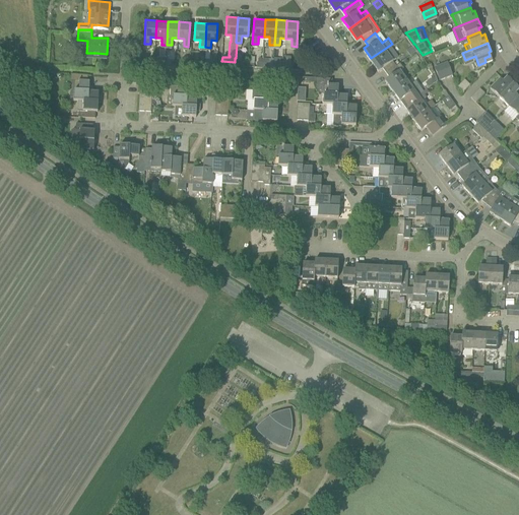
[(386,48),(371,58),(379,68),(383,65),(386,70),(396,62),(393,58),(399,54),(392,44),(386,48)]
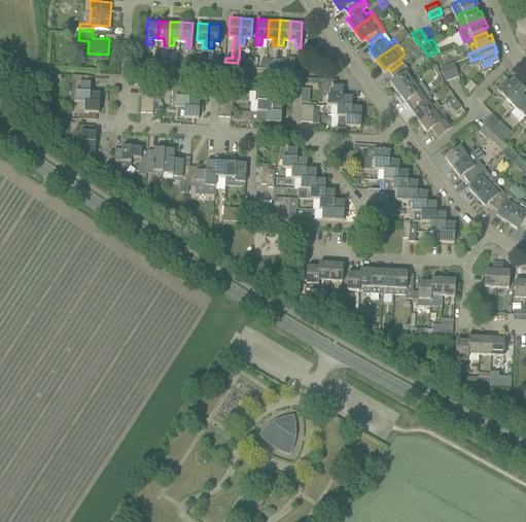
[(272,65),(277,66),(278,57),(267,56),(267,61),(266,65),(272,65)]
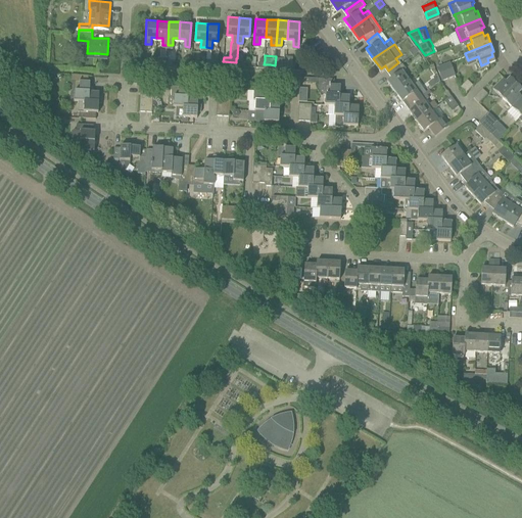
[(276,56),(275,65),(286,65),(286,61),(286,56),(281,56),(276,56)]
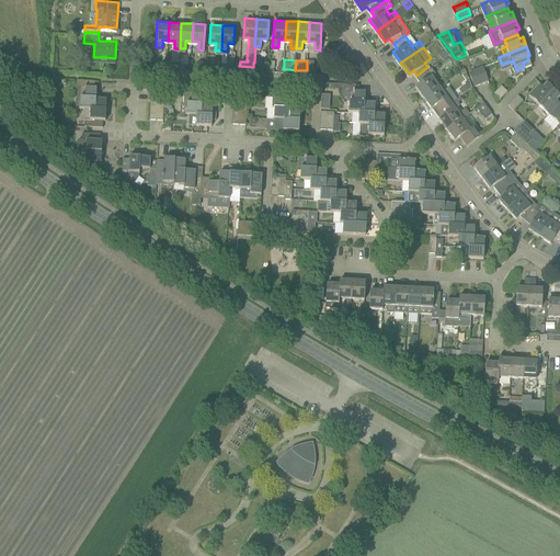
[(432,64),(427,67),(416,76),(421,80),(415,83),(423,94),(440,83),(432,72),(436,69),(432,64)]
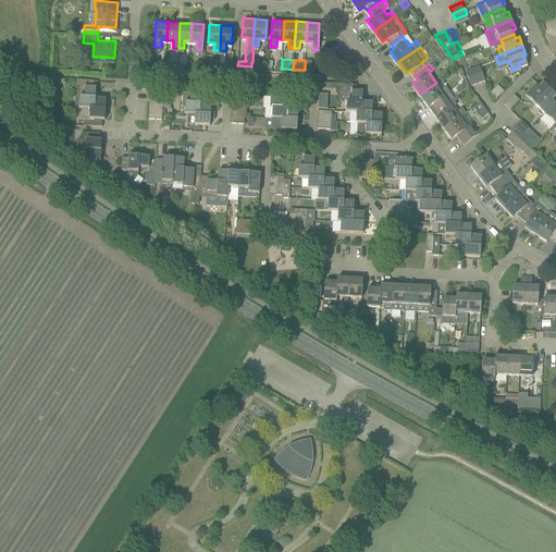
[(478,80),(484,76),(479,63),(472,65),(478,80)]
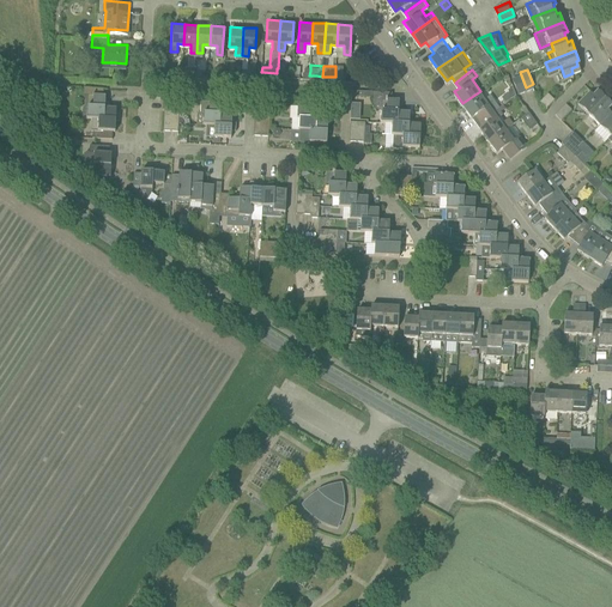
[(519,90),(526,87),(520,72),(513,76),(519,90)]
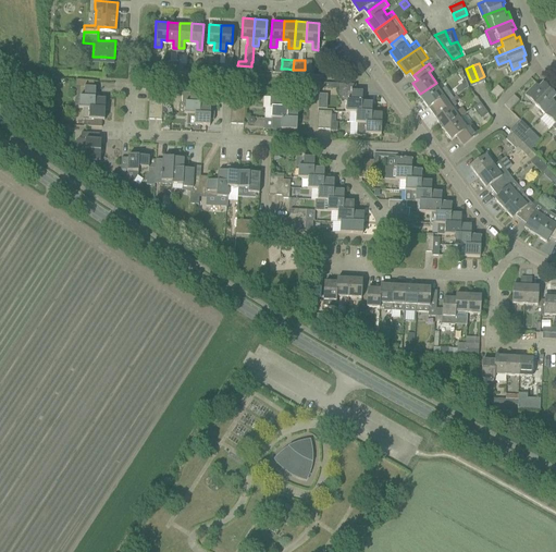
[(79,103),(84,103),(96,103),(96,94),(96,84),(95,84),(95,76),(76,75),(76,82),(76,84),(78,86),(78,93),(76,94),(75,103),(79,105),(79,103)]
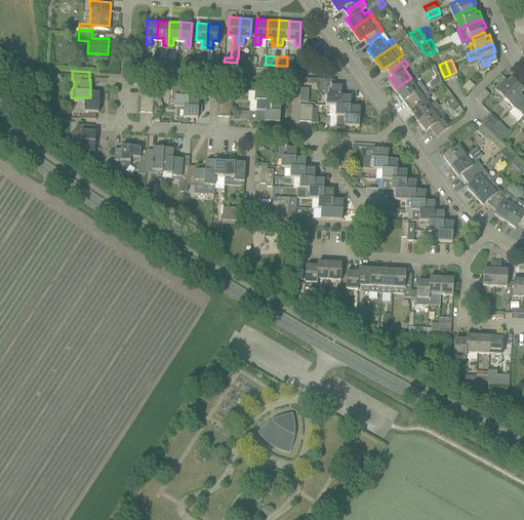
[(506,74),(494,85),(505,94),(518,80),(512,74),(509,77),(506,74)]
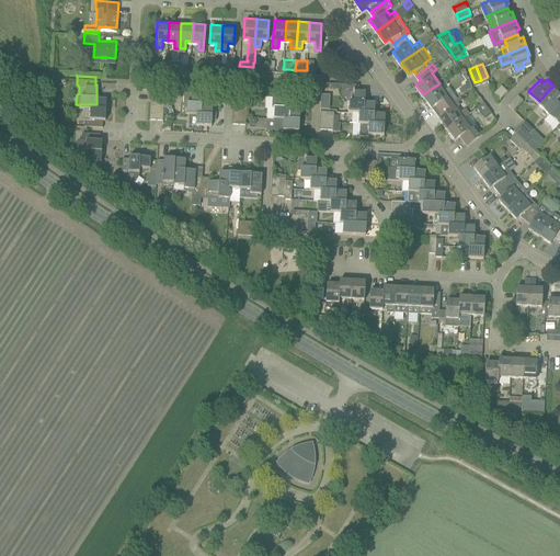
[(340,88),(350,88),(349,110),(358,110),(365,111),(365,99),(366,88),(358,88),(360,81),(341,80),(340,88)]
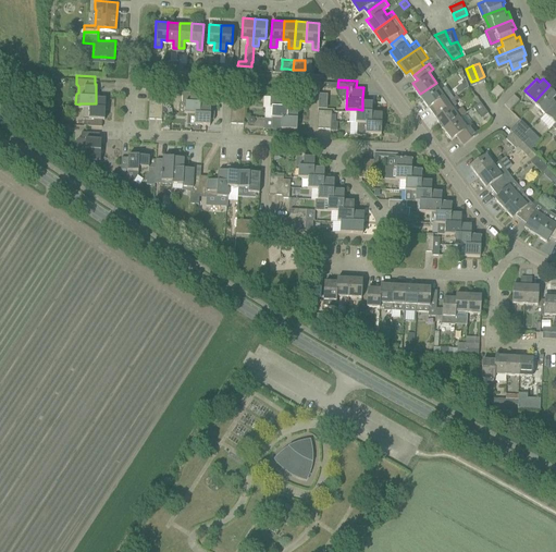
[(499,80),(493,88),(498,94),(506,85),(499,80)]
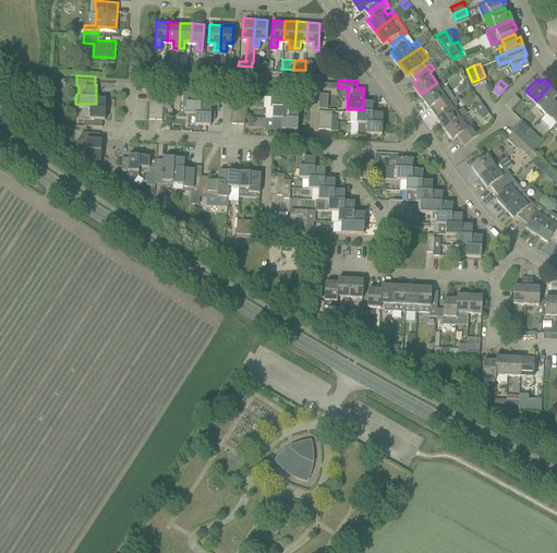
[(433,109),(453,94),(455,94),(446,83),(440,87),(437,83),(421,94),(430,105),(433,109)]
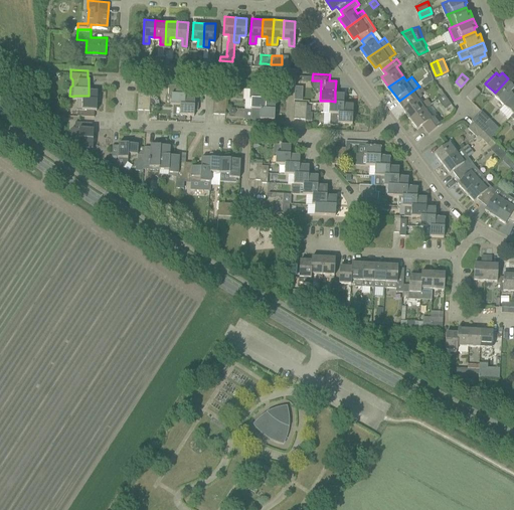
[(513,85),(508,78),(495,93),(504,102),(513,91),(513,89),(512,88),(513,87),(513,85)]
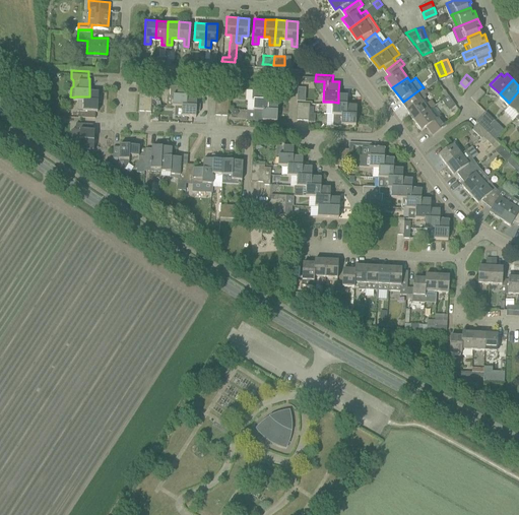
[(168,91),(168,102),(173,102),(183,103),(187,103),(187,92),(188,83),(171,82),(170,91),(168,91)]
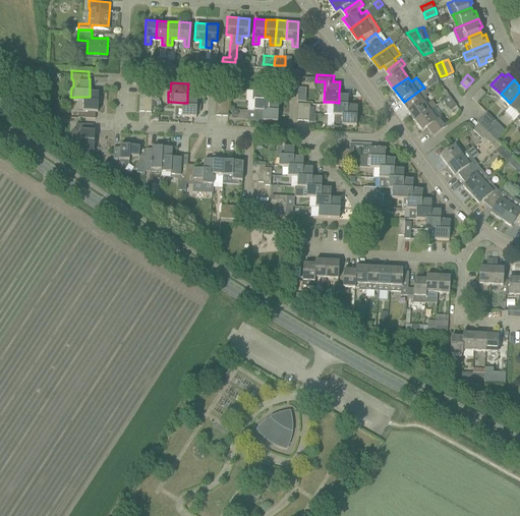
[(486,90),(481,84),(472,95),(477,99),(486,90)]
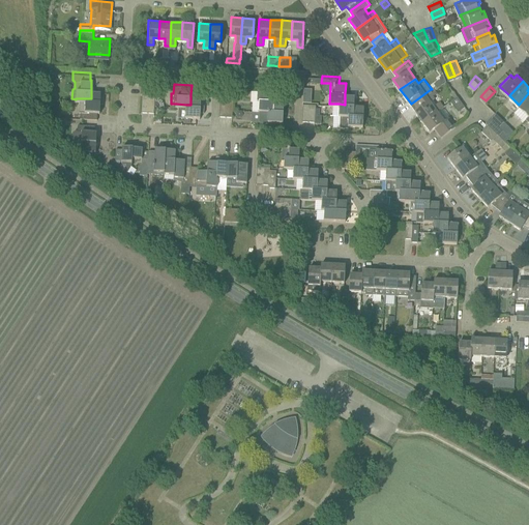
[(259,109),(261,109),(273,110),(274,99),(274,89),(258,88),(258,98),(260,98),(259,109)]
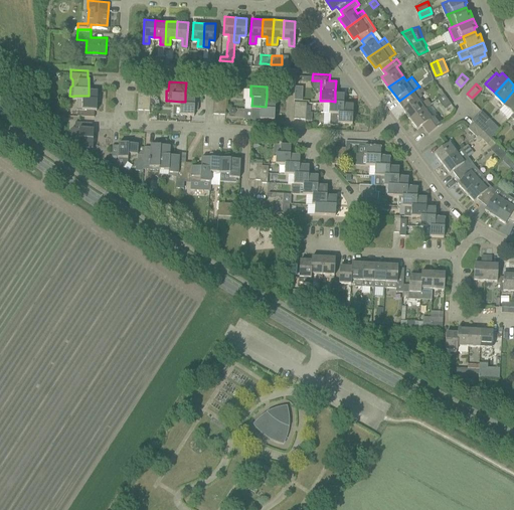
[(99,87),(89,87),(89,96),(77,96),(77,107),(78,107),(78,113),(96,114),(96,107),(98,107),(99,87)]
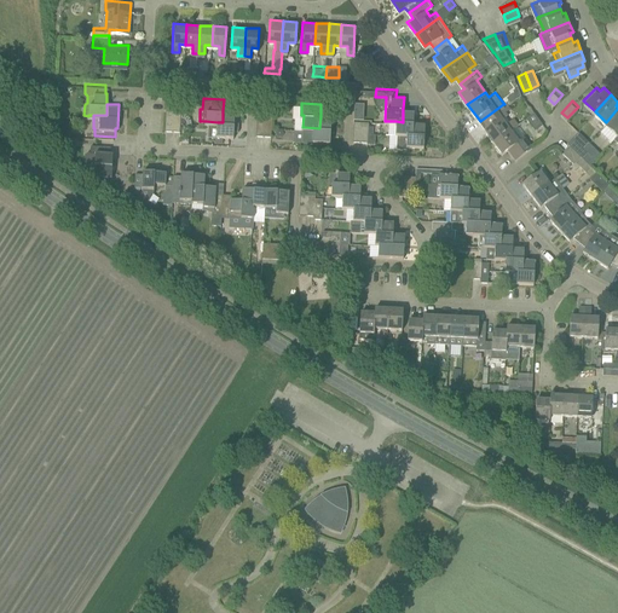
[(484,127),(494,139),(510,127),(519,121),(515,115),(510,119),(507,114),(509,111),(503,104),(480,121),(485,127),(484,127)]
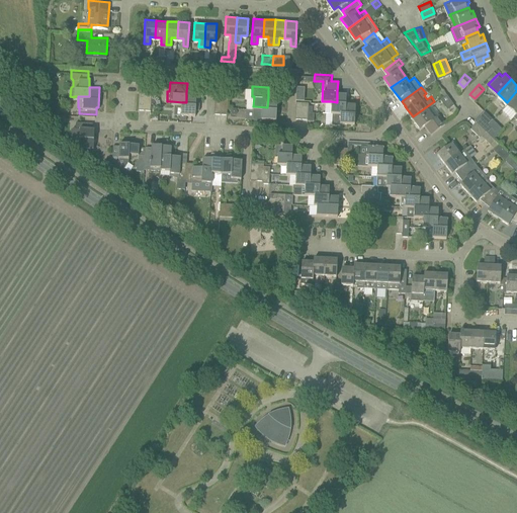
[(331,110),(333,110),(346,111),(346,101),(347,91),(337,91),(337,102),(331,101),(331,110)]
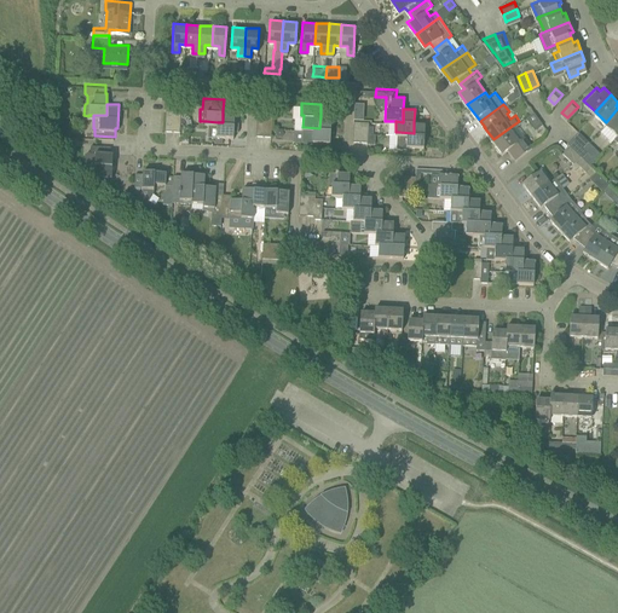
[(543,121),(535,109),(535,110),(531,111),(526,115),(536,127),(543,121)]
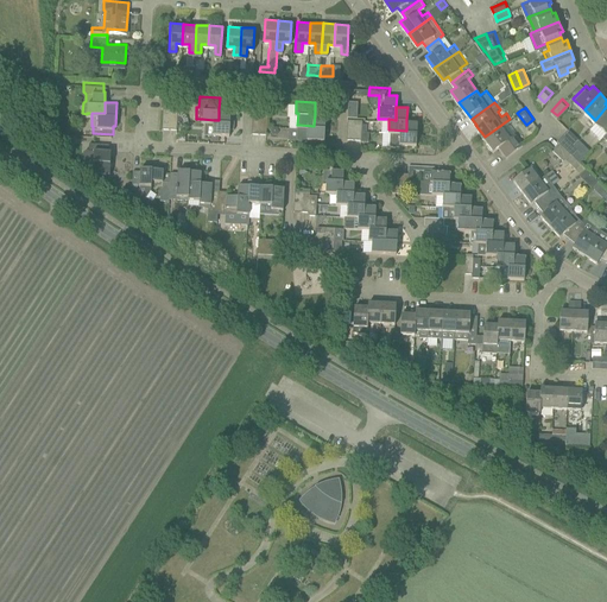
[(606,107),(595,120),(589,126),(601,137),(604,133),(605,133),(606,131),(606,107)]
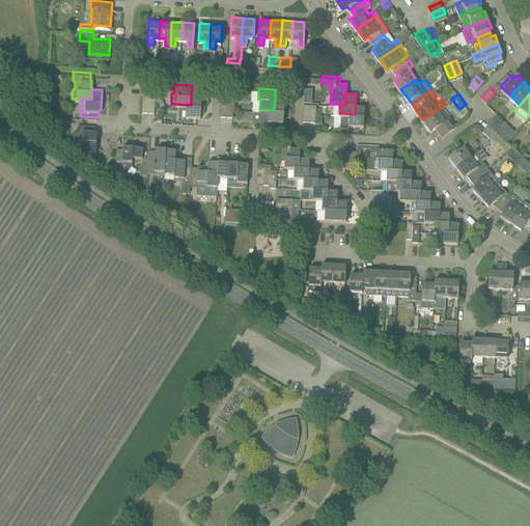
[(186,115),(185,119),(191,119),(192,115),(201,116),(201,110),(205,110),(205,103),(201,103),(202,95),(191,94),(191,105),(187,105),(186,115)]
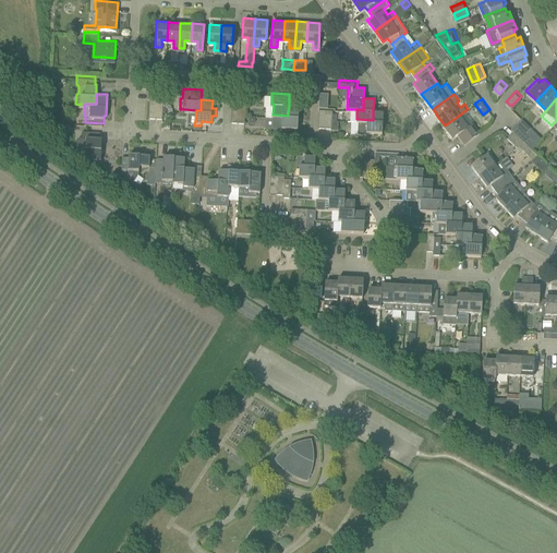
[(299,105),(289,105),(288,116),(275,115),(275,125),(298,127),(299,105)]
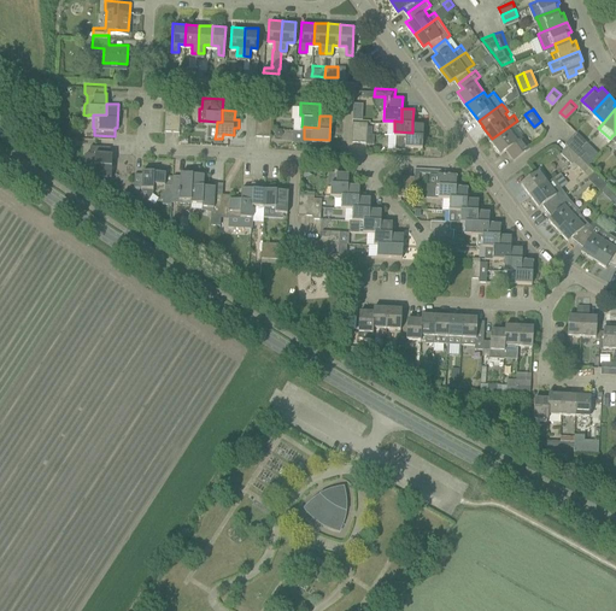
[(359,139),(367,139),(367,140),(374,141),(375,131),(373,131),(373,130),(368,130),(368,122),(368,119),(361,118),(359,139)]
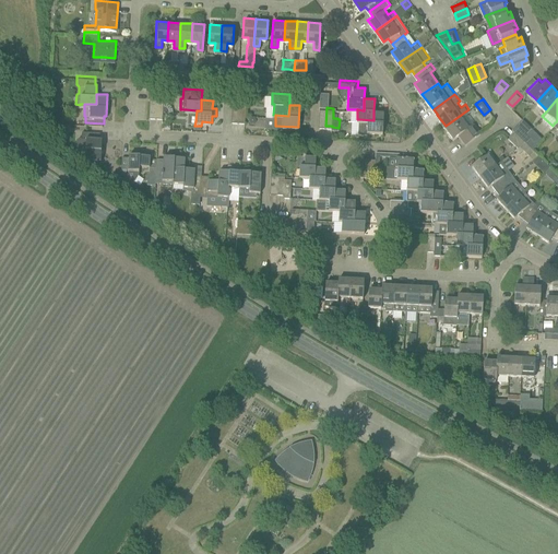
[(368,132),(368,131),(383,131),(384,110),(374,109),(374,120),(359,119),(359,131),(368,132)]
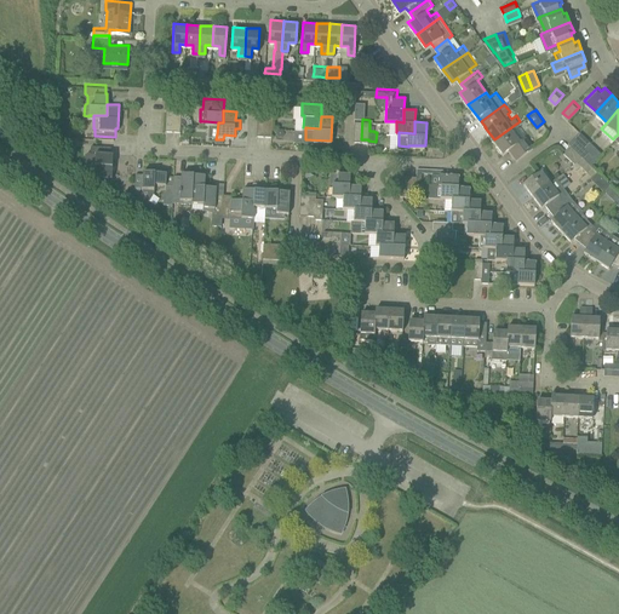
[(511,127),(494,139),(503,151),(505,150),(510,147),(516,155),(532,143),(526,135),(521,139),(519,136),(511,127)]
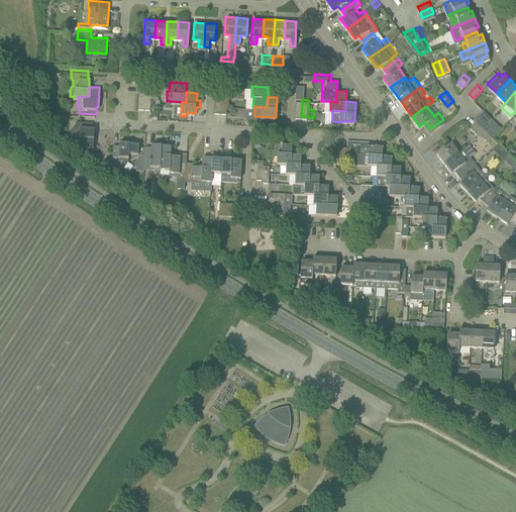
[(484,108),(479,113),(488,122),(489,121),(493,117),(484,108)]
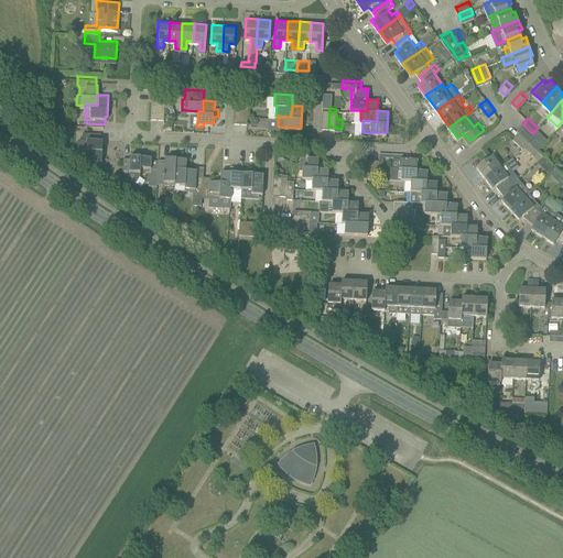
[(51,133),(60,133),(60,123),(52,123),(51,133)]
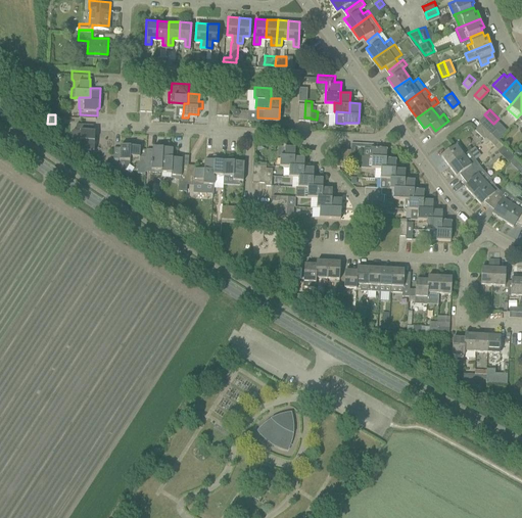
[(482,122),(491,130),(499,137),(504,132),(494,123),(493,124),(484,114),(479,119),(482,122)]
